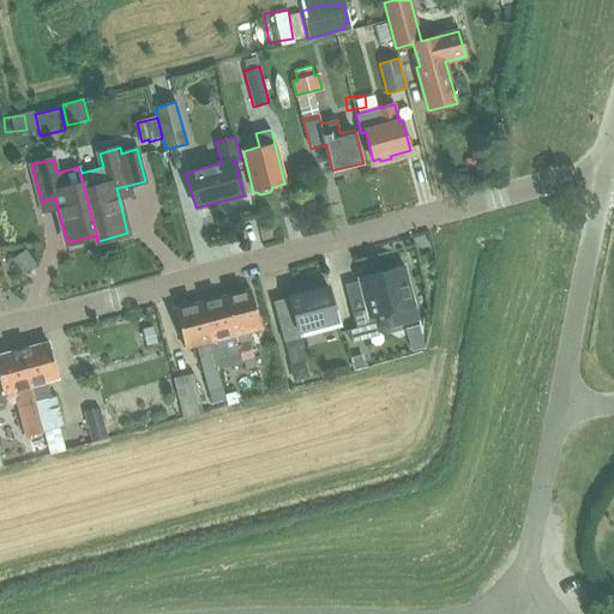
[(4,257),(14,271),(26,263),(16,248),(4,257)]
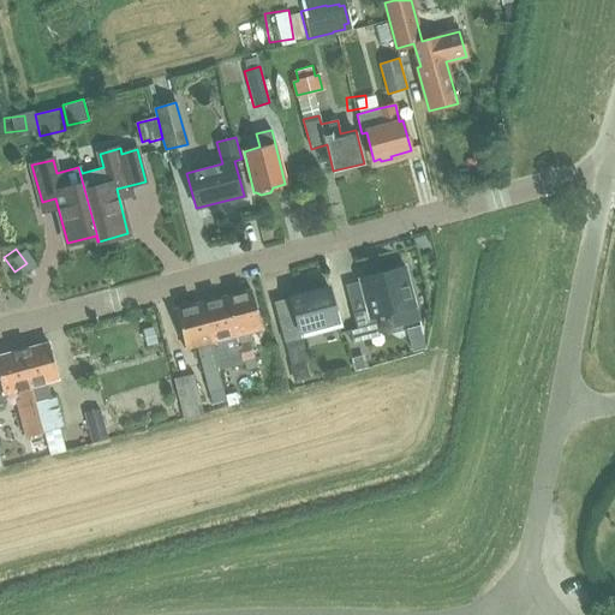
[(405,267),(358,279),(366,309),(353,314),(357,328),(350,330),(353,344),(365,340),(363,327),(372,324),(371,318),(390,312),(394,327),(419,320),(405,267)]
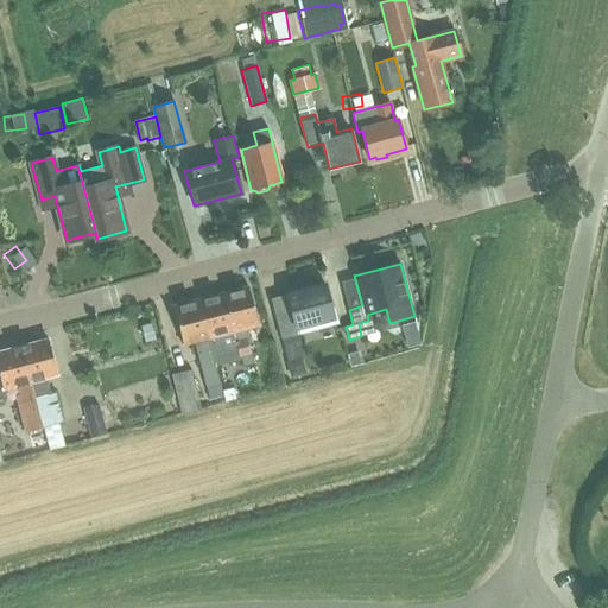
[(280,340),(298,335),(297,329),(334,320),(324,284),(286,293),(286,295),(270,299),(280,340)]
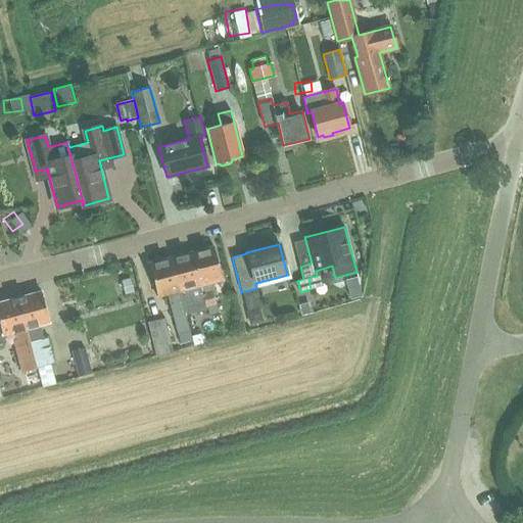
[(199,286),(203,299),(205,306),(206,306),(209,315),(218,312),(212,294),(216,293),(212,282),(223,280),(215,246),(192,252),(201,286),(199,286)]
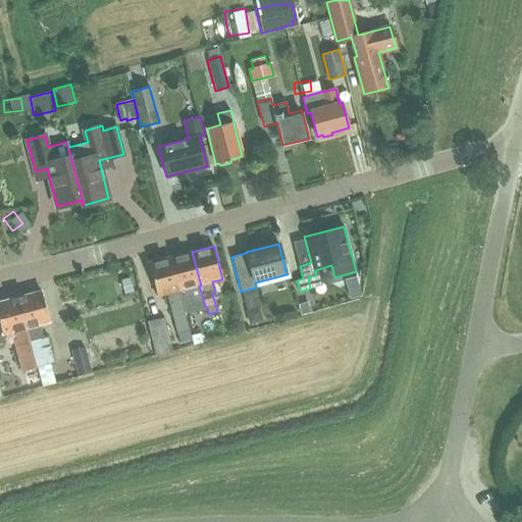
[(201,285),(192,252),(170,258),(183,304),(203,299),(199,285),(201,285)]
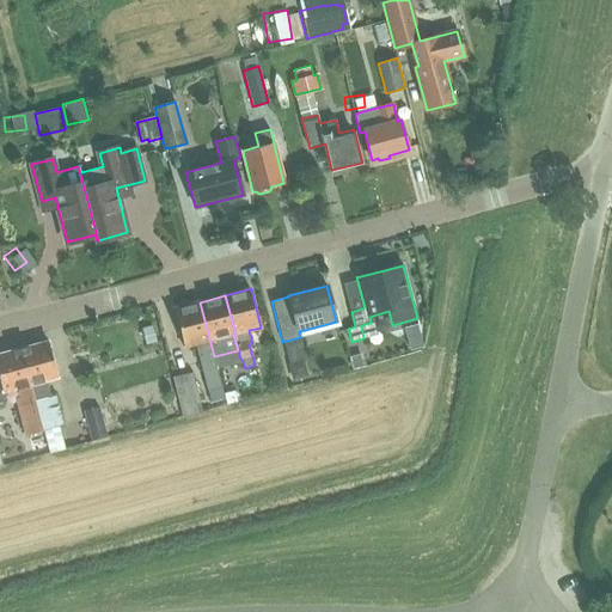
[(222,387),(214,356),(200,303),(175,308),(185,348),(196,344),(208,391),(222,387)]
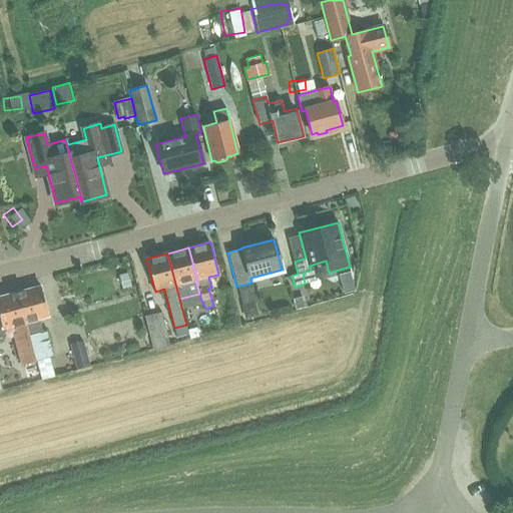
[(126,276),(119,278),(122,291),(130,289),(126,276)]
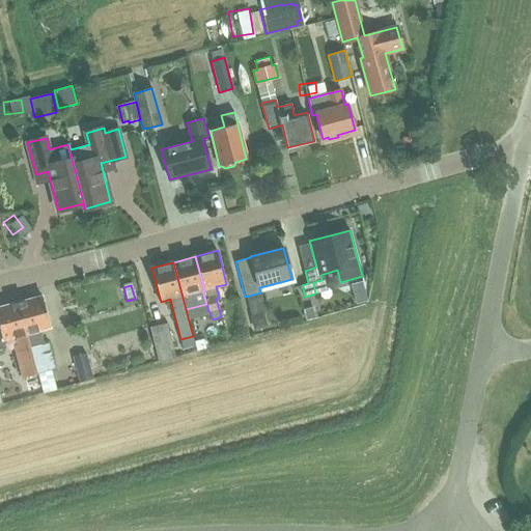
[(363,295),(354,298),(356,307),(366,304),(363,295)]
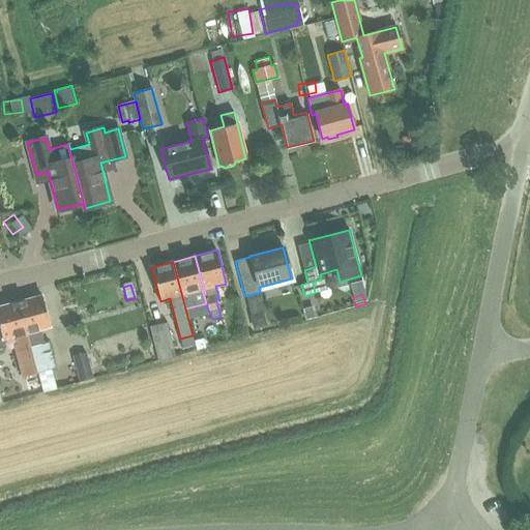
[(19,302),(38,373),(38,374),(56,369),(49,342),(40,344),(37,331),(51,328),(41,296),(19,302)]
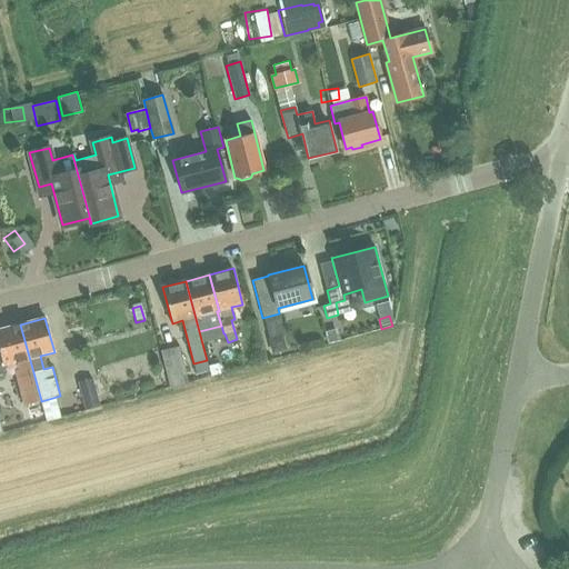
[(0,375),(7,372),(5,365),(18,361),(20,369),(17,373),(26,405),(41,400),(20,325),(0,329),(0,375)]
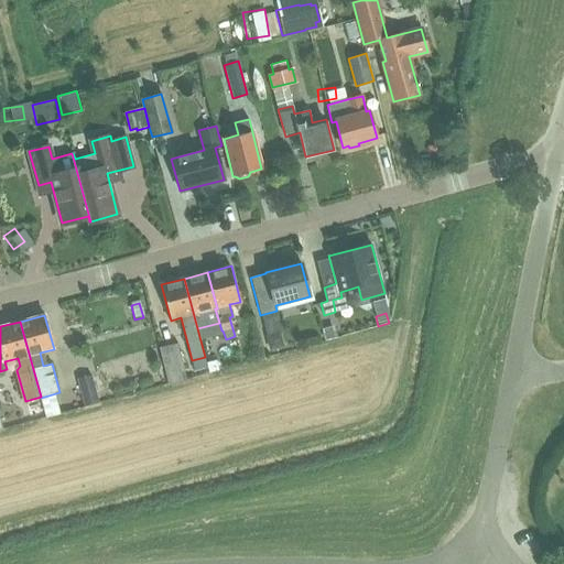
[(332,328),(323,331),(326,339),(335,337),(332,328)]
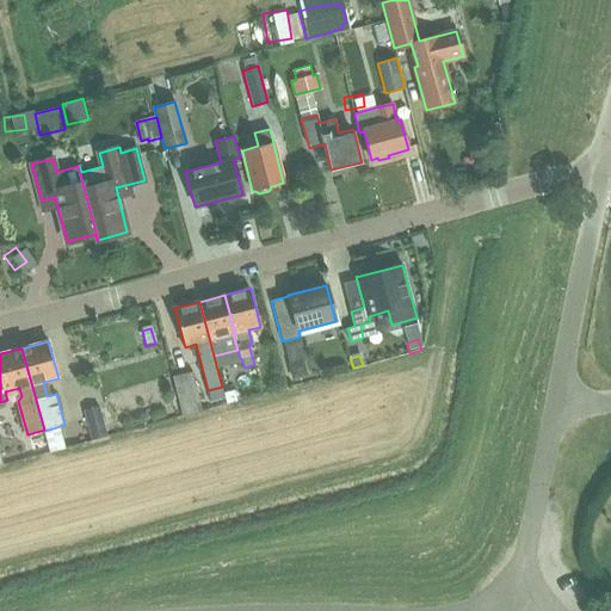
[(290,363),(289,364),(292,378),(308,375),(304,359),(290,363)]
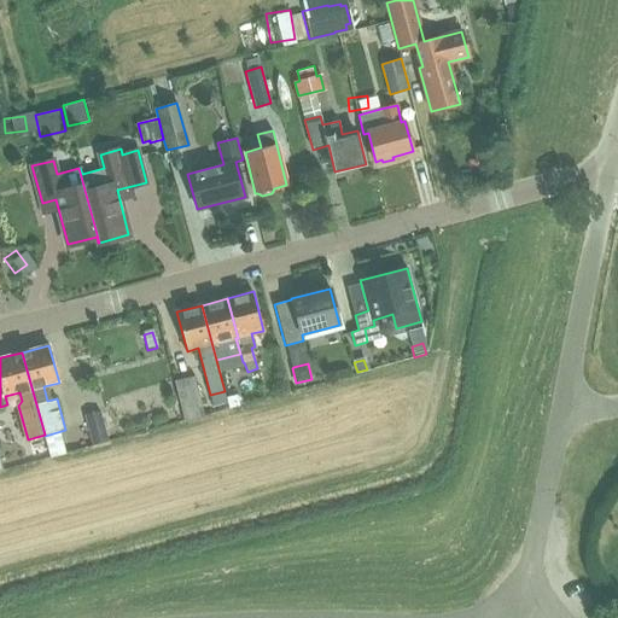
[(194,375),(175,382),(186,421),(207,415),(194,375)]
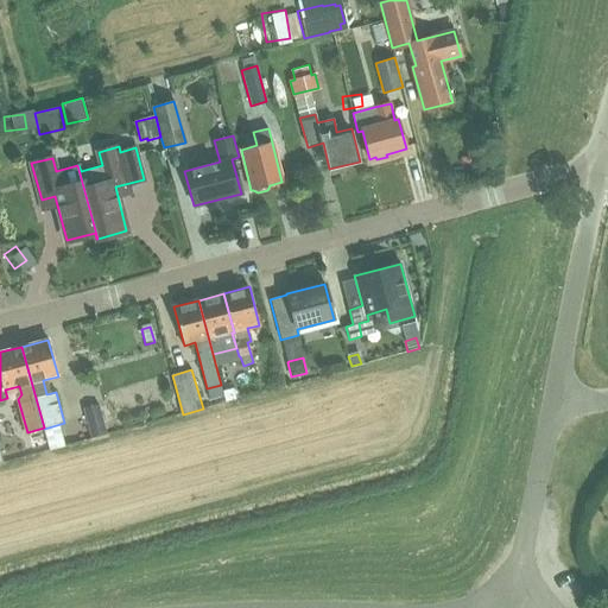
[(222,386),(226,401),(235,399),(230,384),(222,386)]
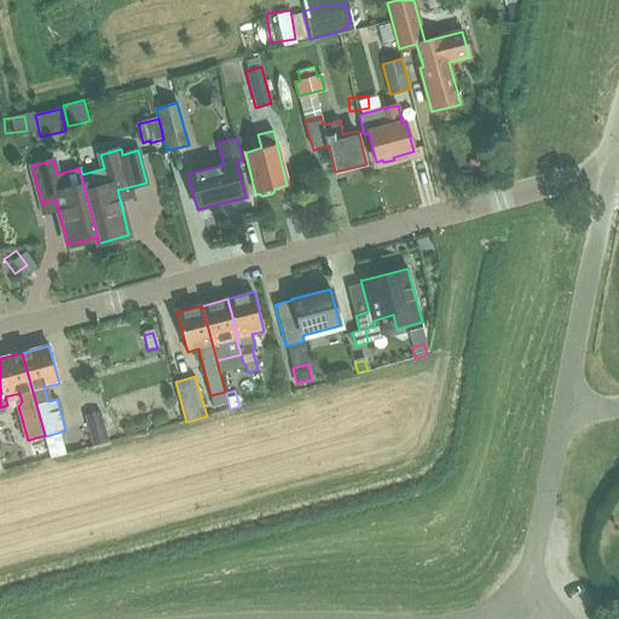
[(225,392),(210,395),(214,410),(229,405),(225,392)]
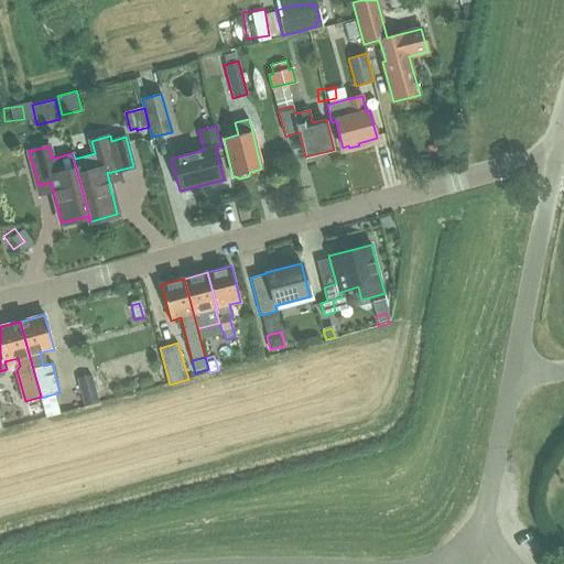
[(100,402),(93,373),(77,377),(85,405),(100,402)]
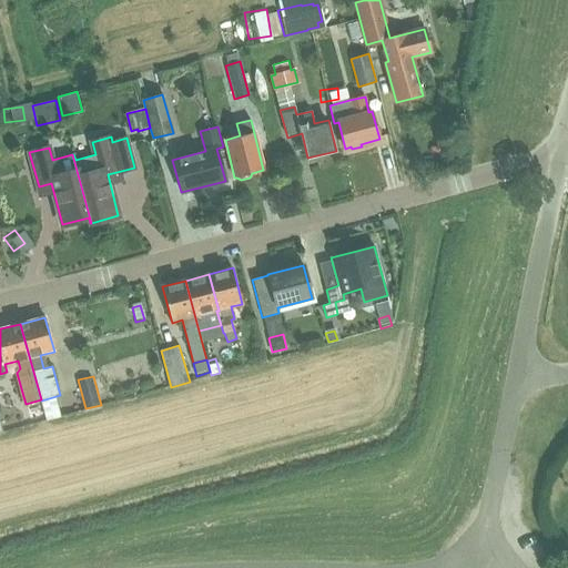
[(39,407),(26,412),(29,423),(42,419),(39,407)]
